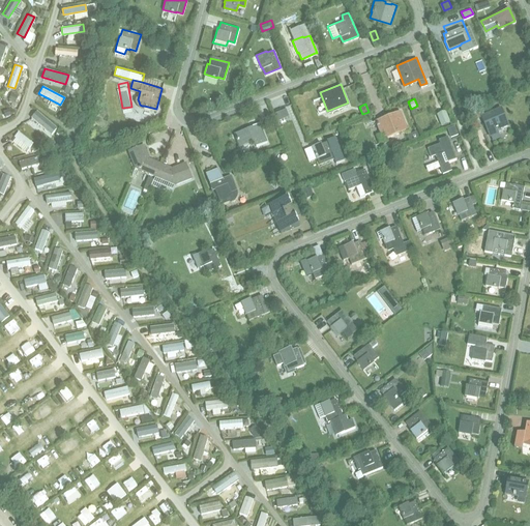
[(478,106),(466,111),(472,127),(478,125),(475,117),(481,115),(478,106)]
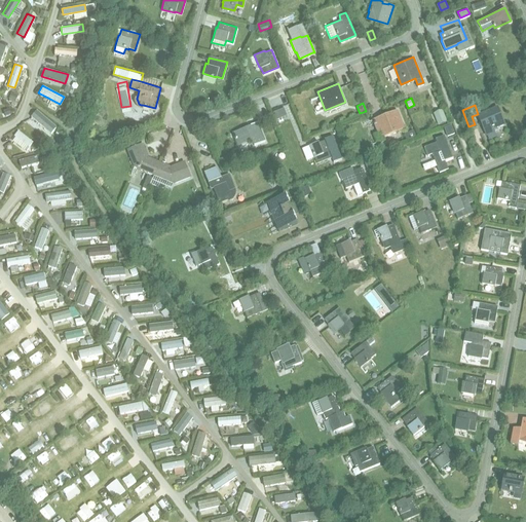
[(481,120),(484,131),(485,131),(486,133),(494,129),(493,126),(497,125),(497,124),(503,122),(496,106),(479,113),(482,119),(481,120)]
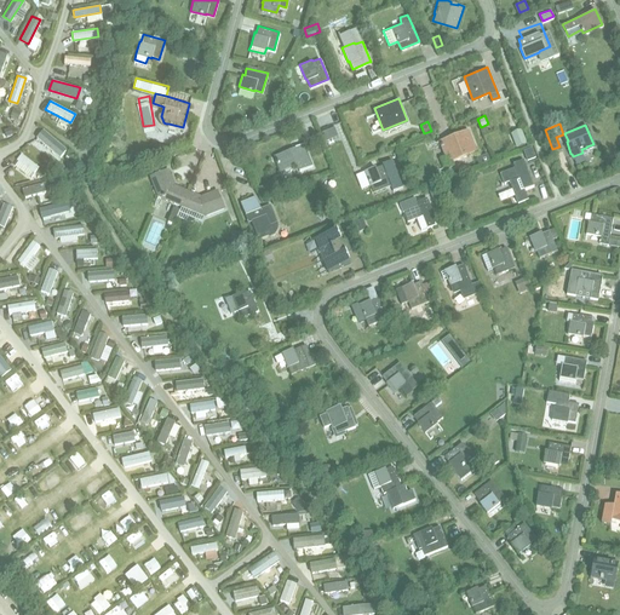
[(333,126),(321,131),(323,138),(332,134),(331,131),(336,130),(333,126)]
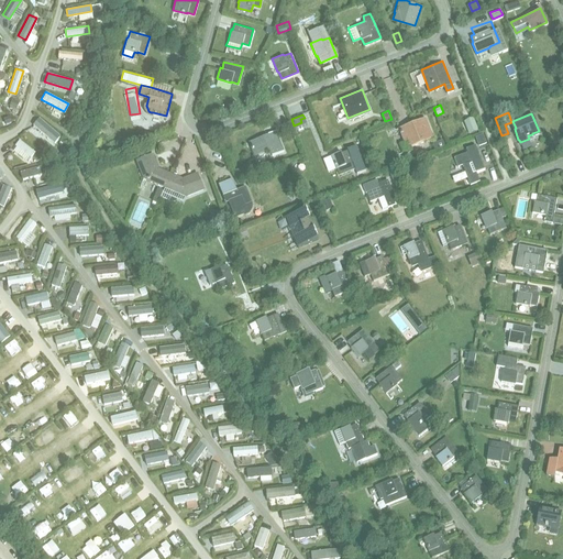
[(404,139),(406,139),(407,138),(409,144),(432,135),(424,116),(398,125),(404,139)]
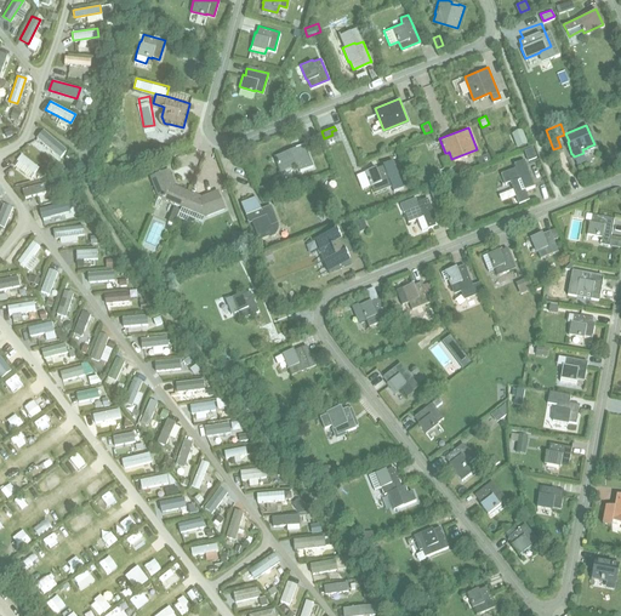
[(66,149),(43,129),(35,137),(60,157),(66,149)]
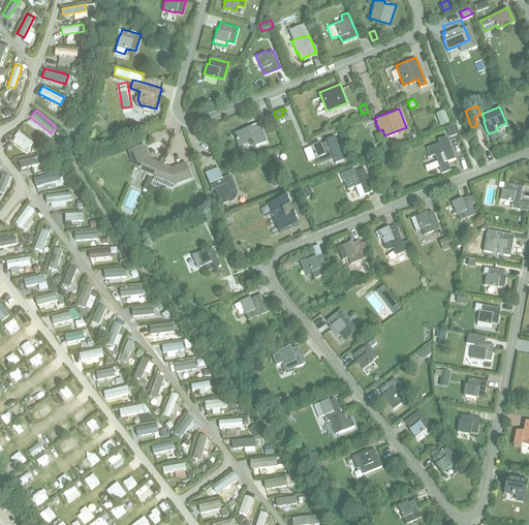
[(444,110),(435,113),(440,125),(448,122),(444,110)]
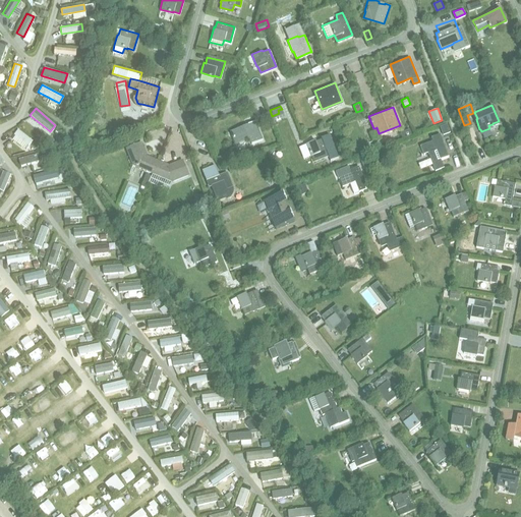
[(262,138),(253,119),(247,121),(248,123),(231,130),(234,138),(242,135),(243,138),(248,136),(250,142),(262,138)]
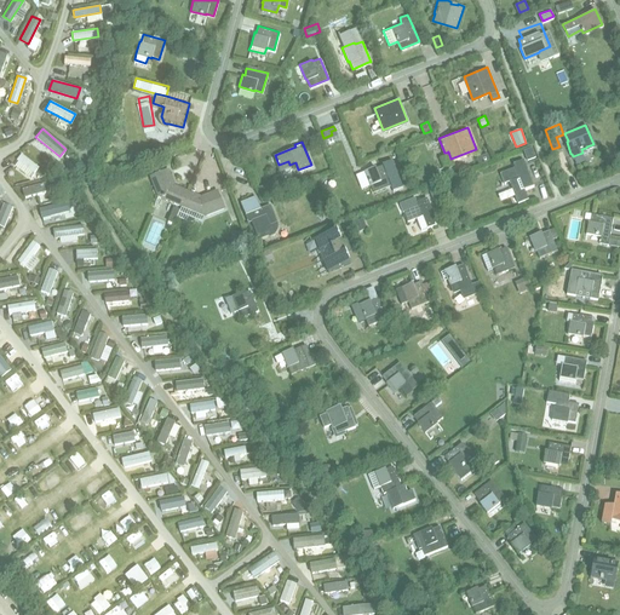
[(523,149),(527,157),(534,155),(530,145),(523,149)]
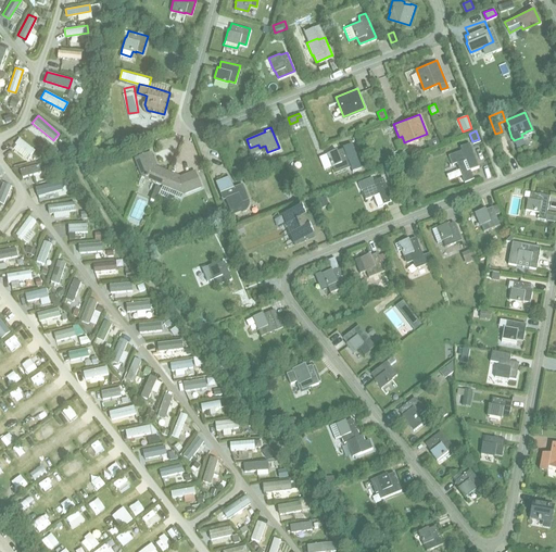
[(36,150),(17,136),(12,143),(30,158),(36,150)]
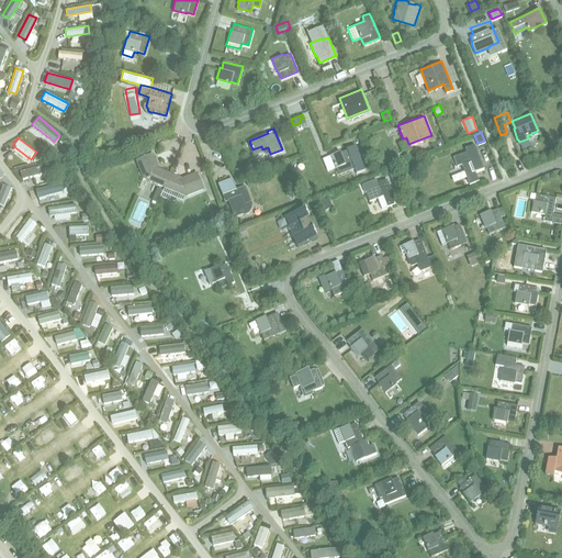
[(444,143),(441,137),(431,141),(434,146),(444,143)]
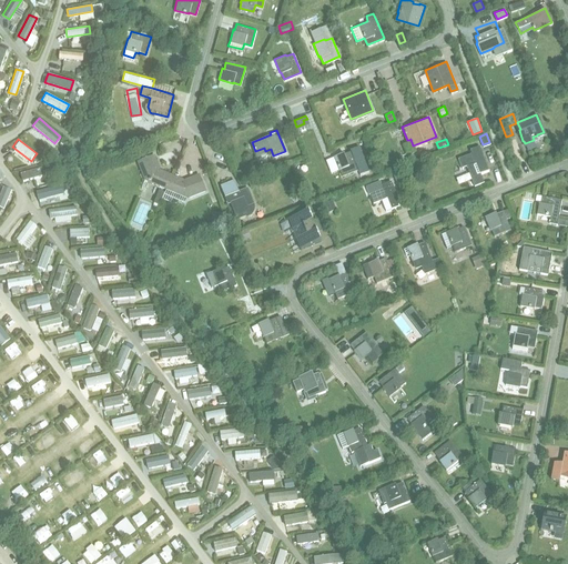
[(337,153),(332,155),(337,168),(337,169),(338,168),(342,174),(357,168),(359,173),(368,170),(368,169),(358,145),(359,145),(358,144),(350,148),(351,150),(346,151),(347,153),(345,154),(344,151),(337,153)]
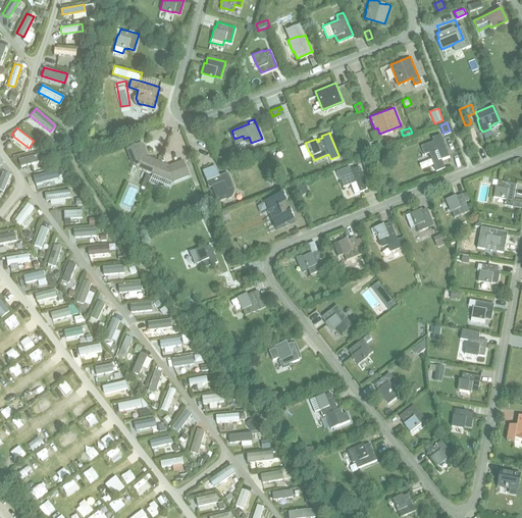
[(424,153),(428,151),(435,170),(445,166),(441,158),(450,155),(440,133),(435,135),(436,138),(420,145),(424,153)]
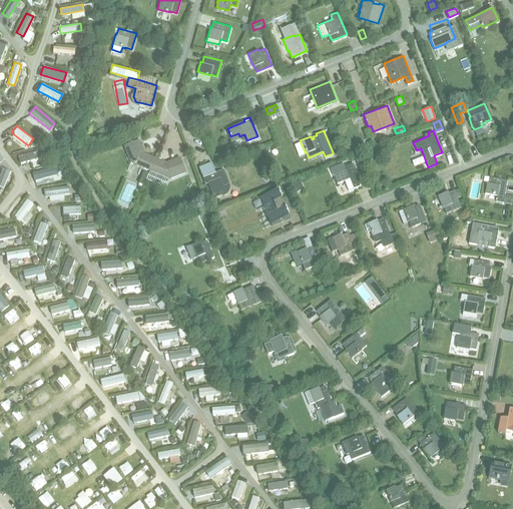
[(150,169),(155,157),(143,152),(138,139),(125,145),(131,160),(143,165),(143,166),(150,169)]
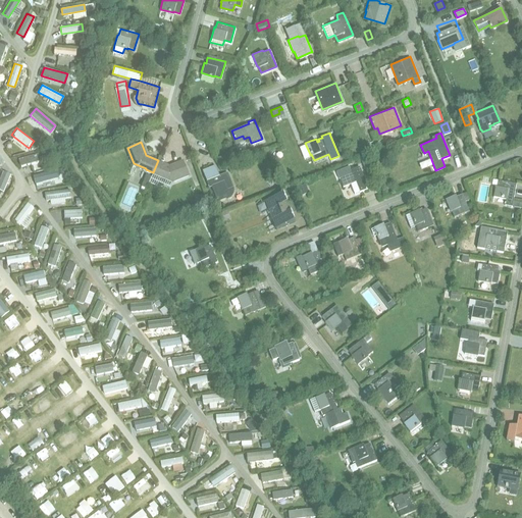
[(218,155),(221,163),(232,159),(229,151),(218,155)]
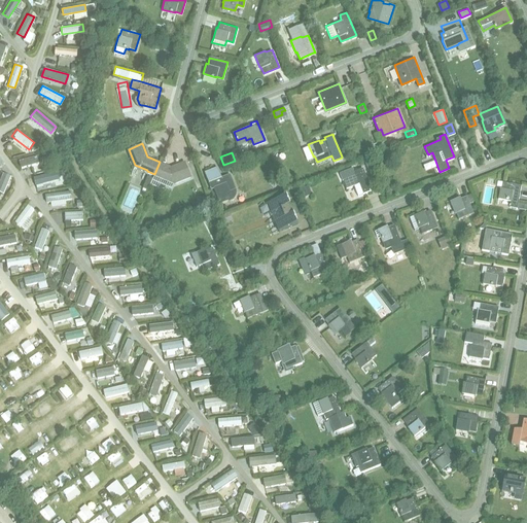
[(43,162),(41,154),(18,161),(20,168),(43,162)]
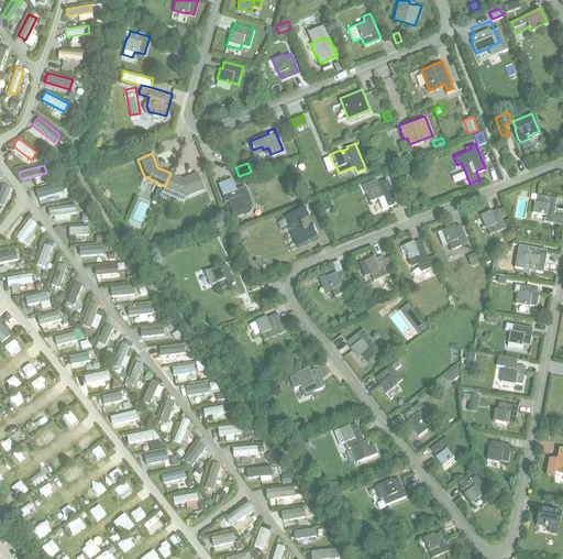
[(394,165),(388,167),(393,179),(399,176),(394,165)]
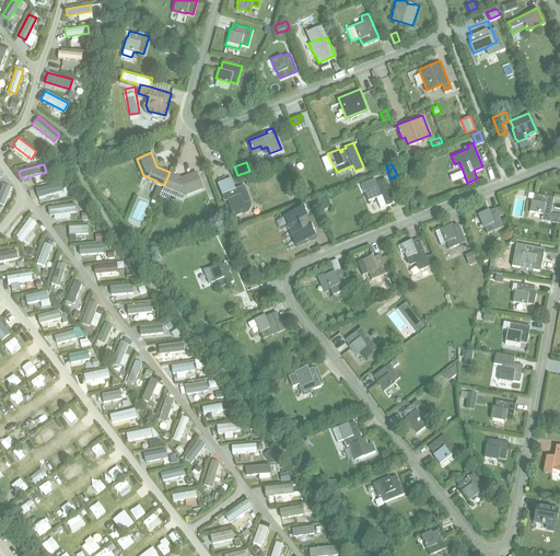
[(182,177),(170,172),(164,185),(171,188),(171,187),(185,193),(201,186),(196,172),(182,177)]
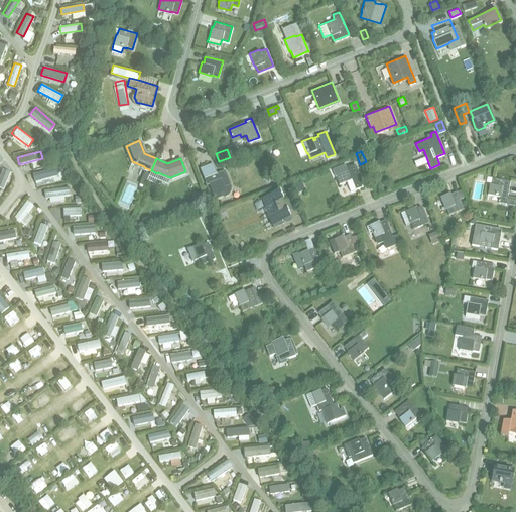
[(231,189),(231,186),(230,183),(224,168),(217,171),(213,160),(200,166),(204,176),(208,175),(210,181),(209,181),(212,192),(215,199),(223,195),(224,196),(228,195),(231,189)]
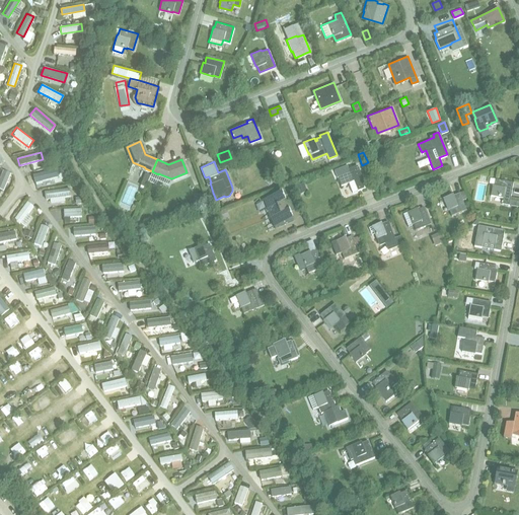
[(347,163),(334,168),(337,175),(341,185),(353,179),(357,190),(365,187),(357,164),(352,166),(349,167),(347,163)]
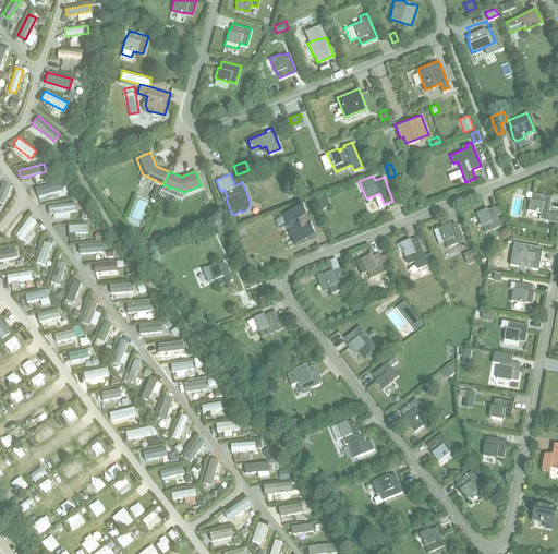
[(61,190),(59,181),(35,188),(37,196),(61,190)]
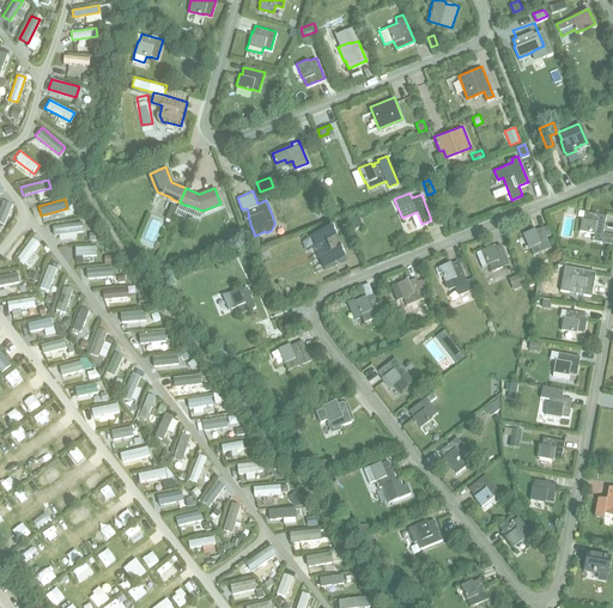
[(12,204),(4,200),(0,207),(0,222),(4,224),(12,204)]
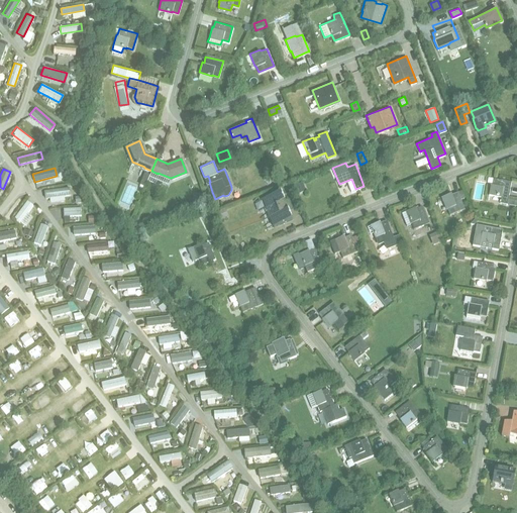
[(279,171),(281,177),(287,175),(285,169),(279,171)]
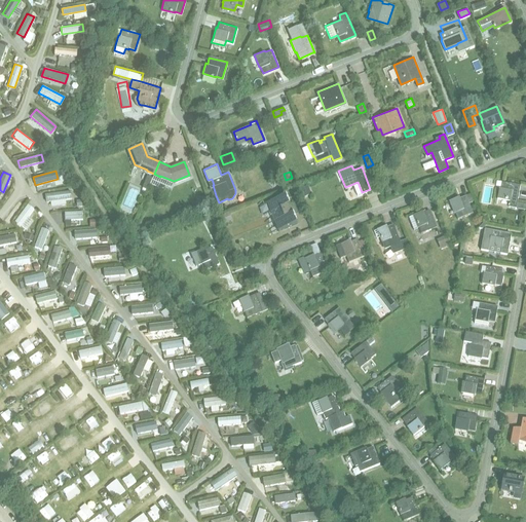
[(147,174),(142,186),(147,188),(152,176),(147,174)]
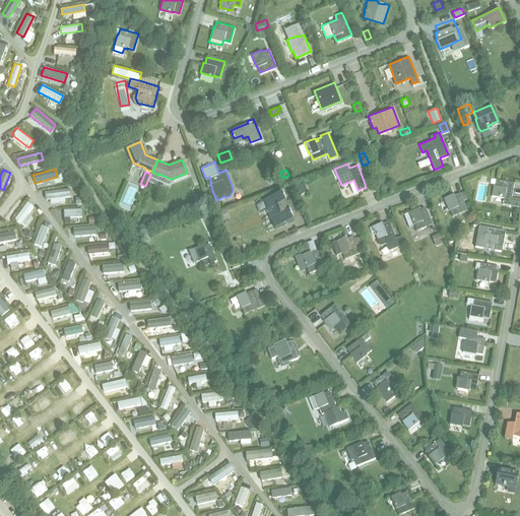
[(509,204),(513,181),(495,178),(494,185),(493,184),(491,195),(503,197),(502,203),(509,204)]
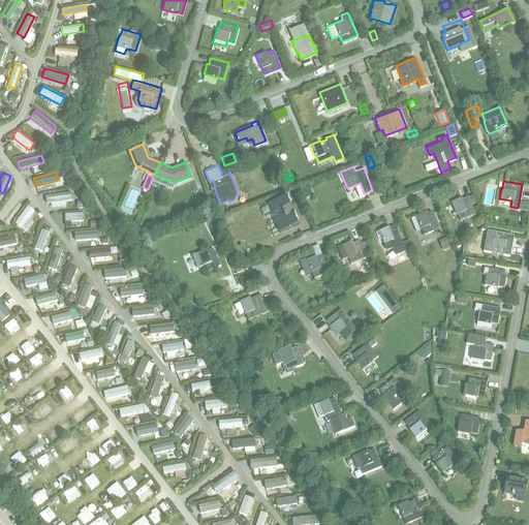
[(309,185),(301,188),(304,197),(312,193),(309,185)]
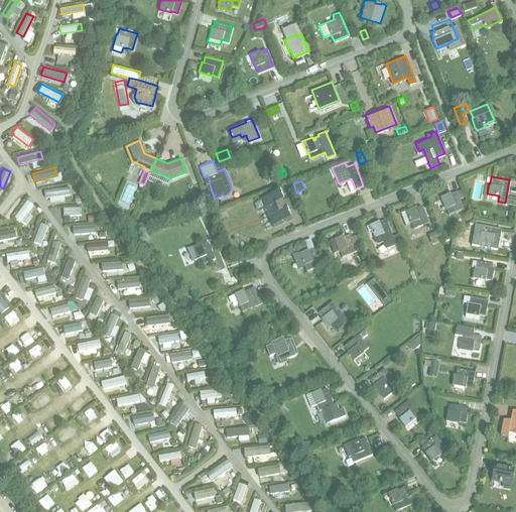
[(70,194),(69,186),(44,189),(45,197),(70,194)]
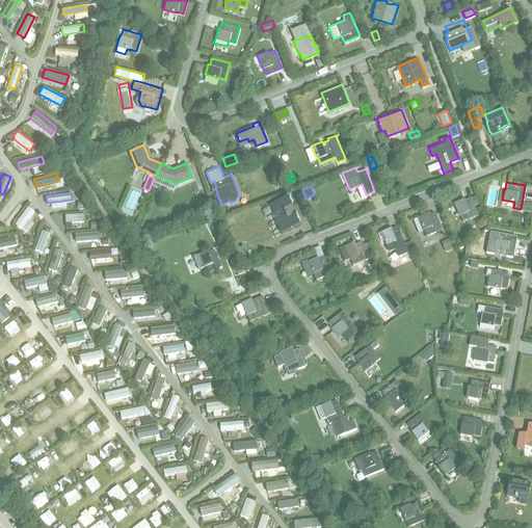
[(464,198),(455,201),(462,219),(478,213),(474,203),(478,201),(476,194),(471,195),(464,199),(464,198)]
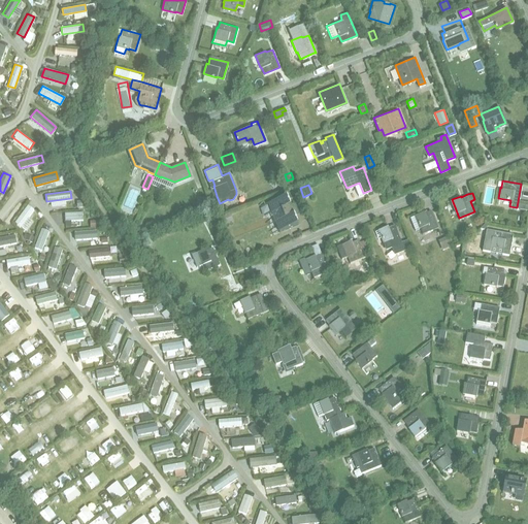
[(287,194),(268,201),(272,211),(281,207),(285,216),(275,220),(279,229),(298,222),(294,213),(298,210),(295,202),(291,203),(287,194)]
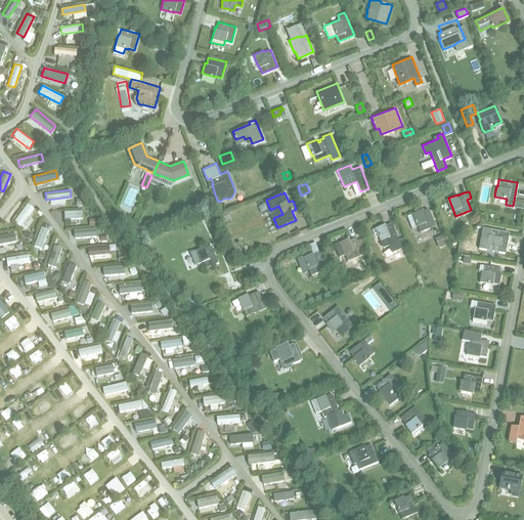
[(33,207),(27,203),(14,219),(20,224),(33,207)]
